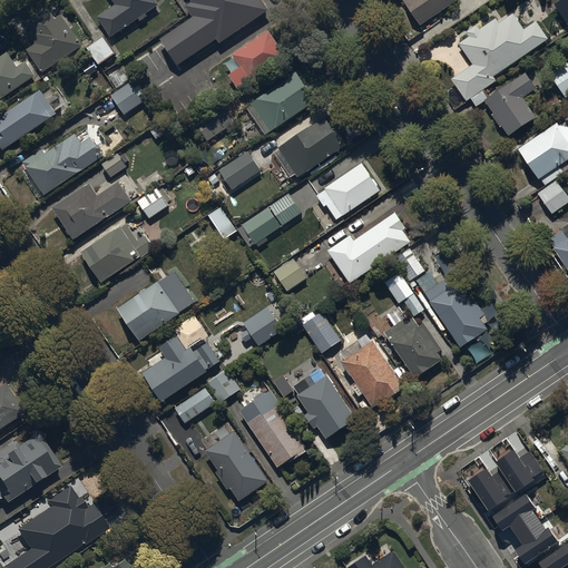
[(99,19),(111,37),(159,3),(156,0),(113,0),(117,7),(99,19)]
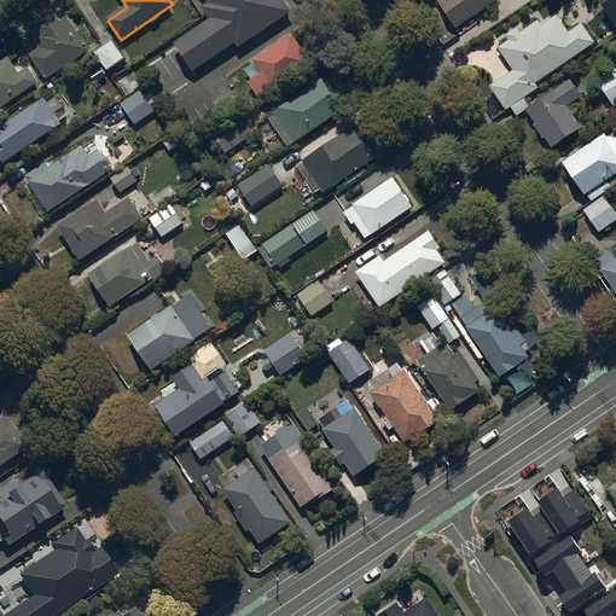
[(203,0),(215,17),(173,44),(193,76),(298,7),(292,0),(203,0)]
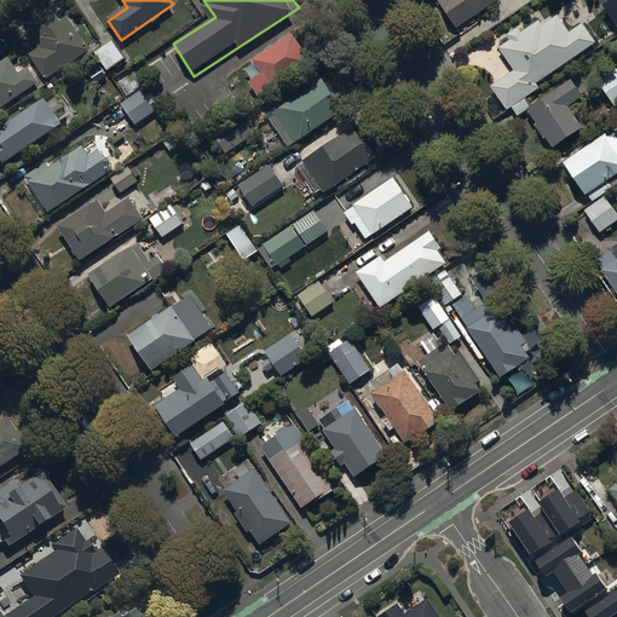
[(437,0),(455,27),(492,0),(437,0)]
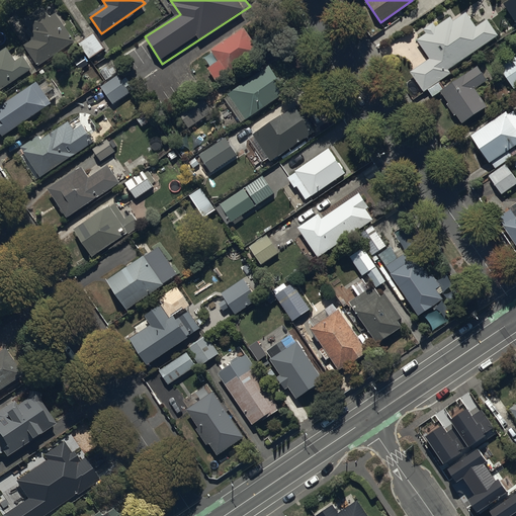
[(500,0),(515,22),(515,0),(500,0)]
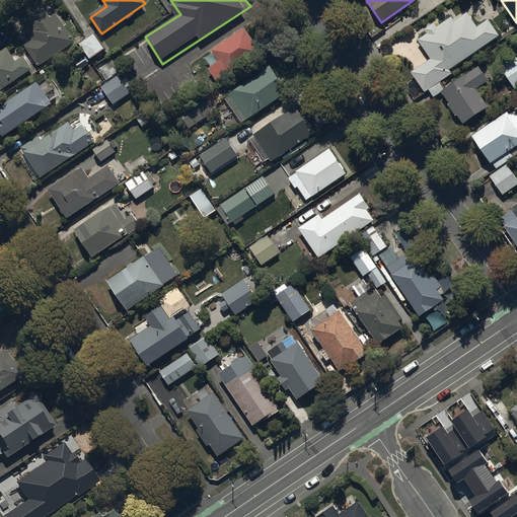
[(51,6),(22,26),(30,38),(22,45),(38,66),(74,39),(51,6)]
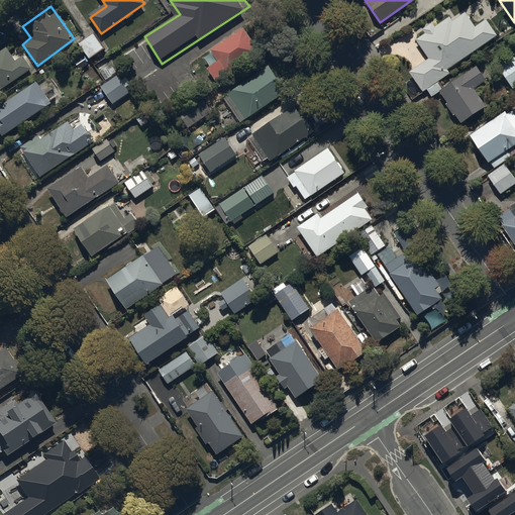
[(421,28),(424,32),(414,38),(428,58),(408,72),(422,91),(426,88),(431,95),(438,90),(447,102),(445,104),(452,114),(453,113),(460,123),(486,106),(474,88),(486,80),(476,65),(443,88),(438,80),(449,72),(447,69),(496,34),(485,18),(474,26),(464,11),(451,20),(447,15),(433,26),(430,22),(421,28)]
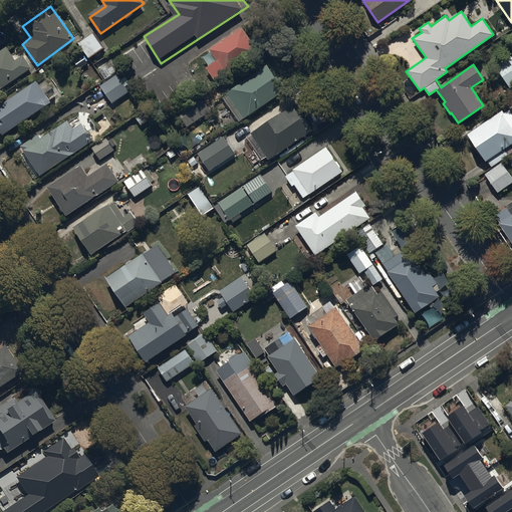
[(205,69),(214,81),(258,52),(241,28),(208,49),(216,62),(205,69)]
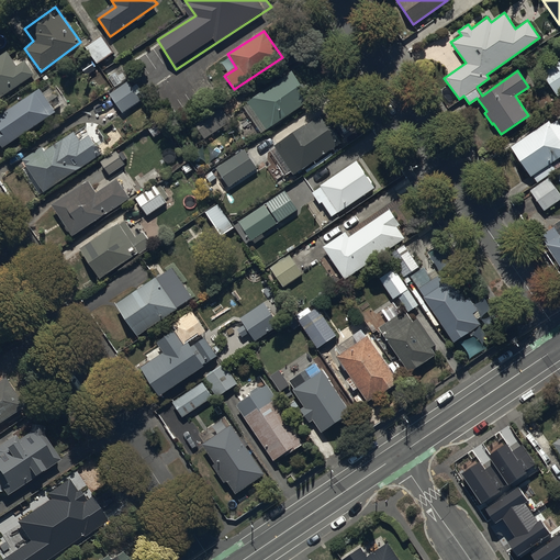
[(112,52),(100,35),(85,46),(97,63),(112,52)]
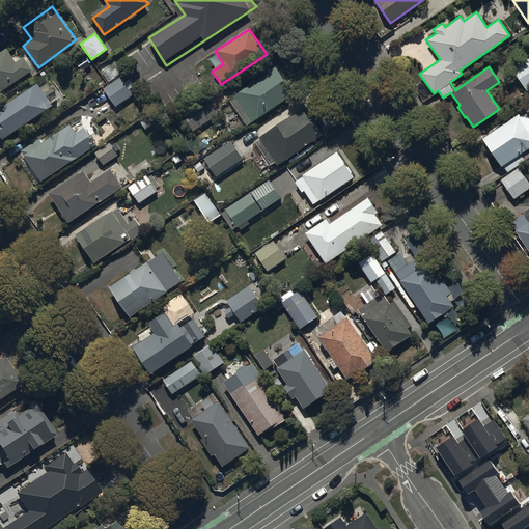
[(2,47),(0,48),(0,92),(32,70),(23,56),(14,63),(2,47)]
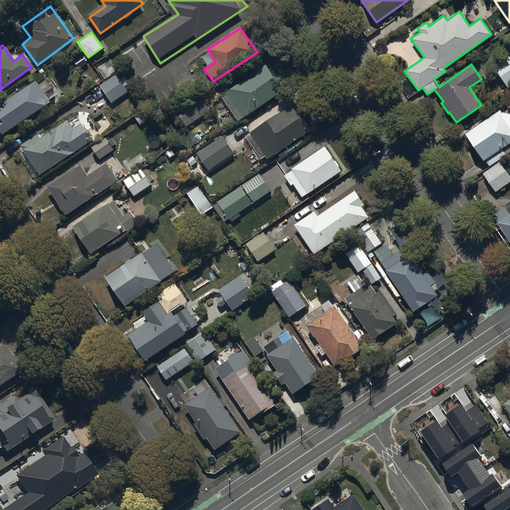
[(509,84),(509,53),(493,65),(507,87),(509,84)]
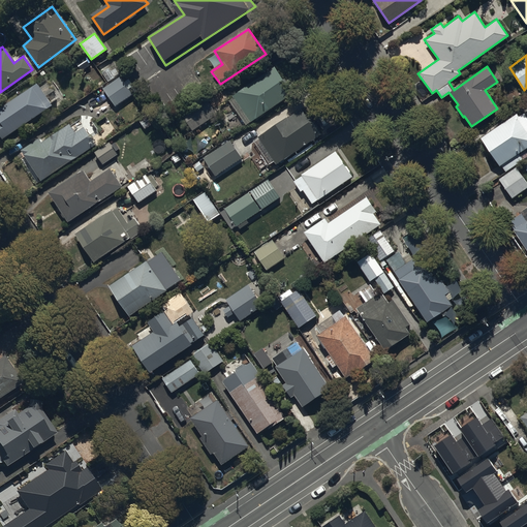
[(275,68),(233,97),(250,123),(292,94),(275,68)]
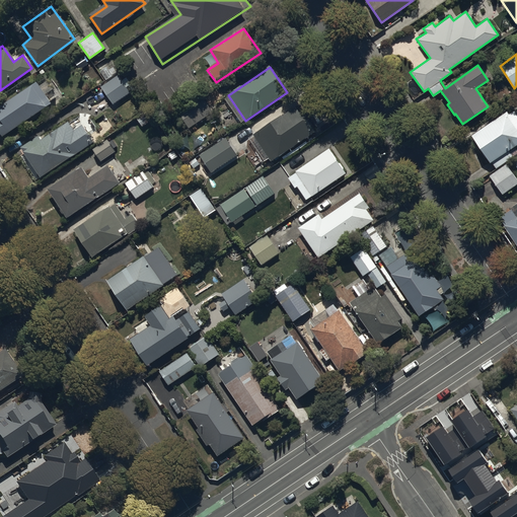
[(118,74),(100,85),(113,102),(129,90),(118,74)]
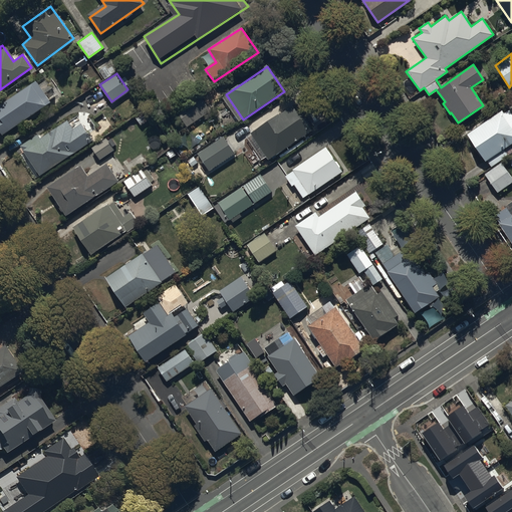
[(0,117),(0,131),(3,135),(47,102),(33,83),(0,107),(0,117)]
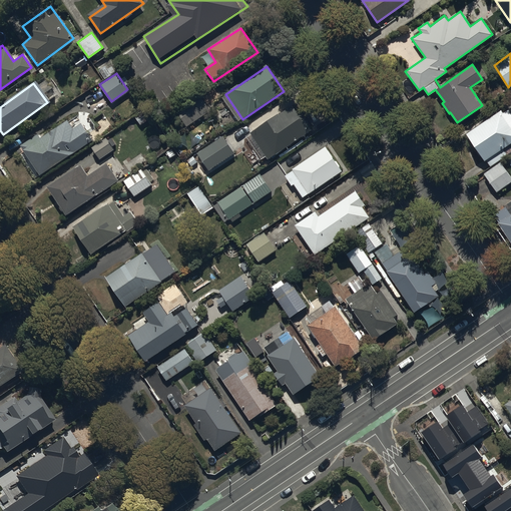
[(185,126),(208,109),(197,93),(174,110),(185,126)]
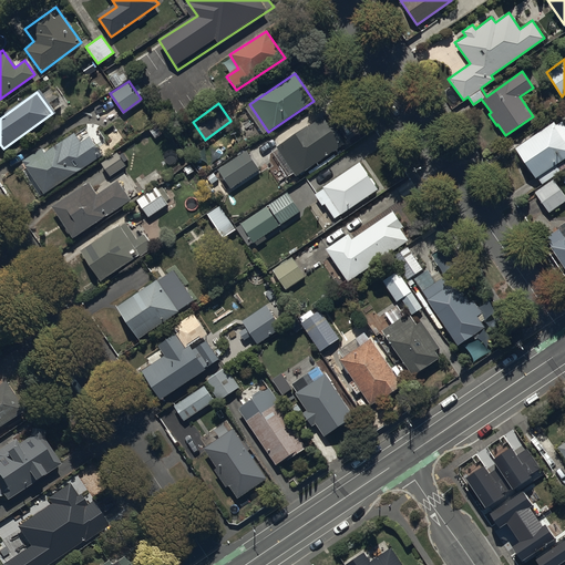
[(322,115),(276,147),(296,177),(342,145),(322,115)]
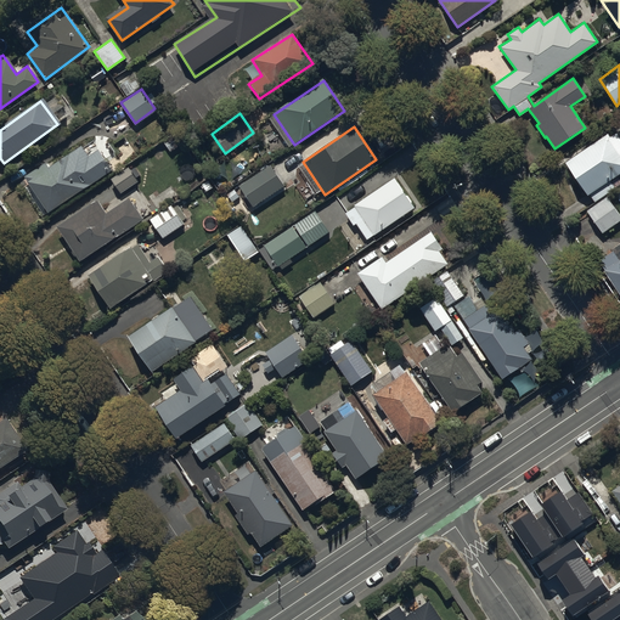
[(176,129),(161,140),(169,151),(184,140),(176,129)]
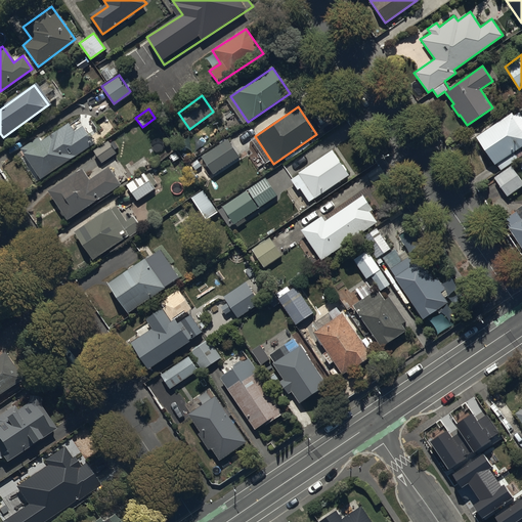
[(513,115),(511,112),(475,136),(494,165),(521,145),(521,116),(519,111),(513,115)]
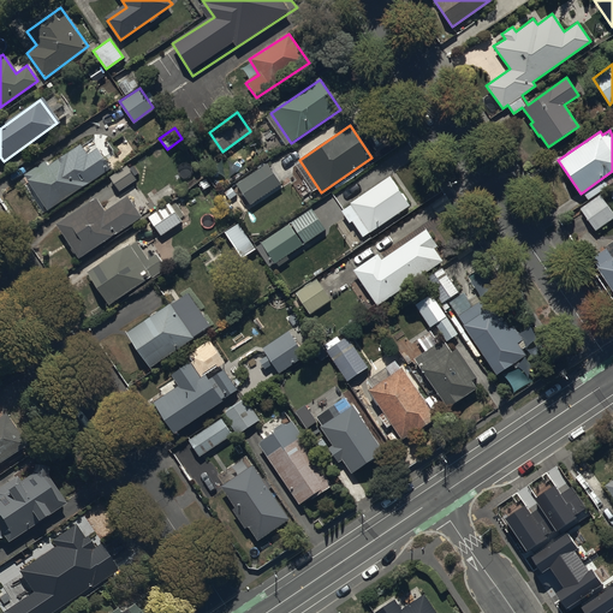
[(77,142),(27,177),(48,209),(111,167),(97,148),(87,155),(77,142)]
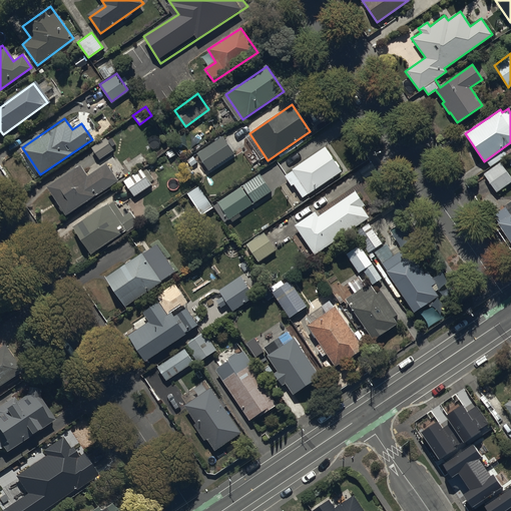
[(220,135),(195,153),(207,170),(232,152),(220,135)]
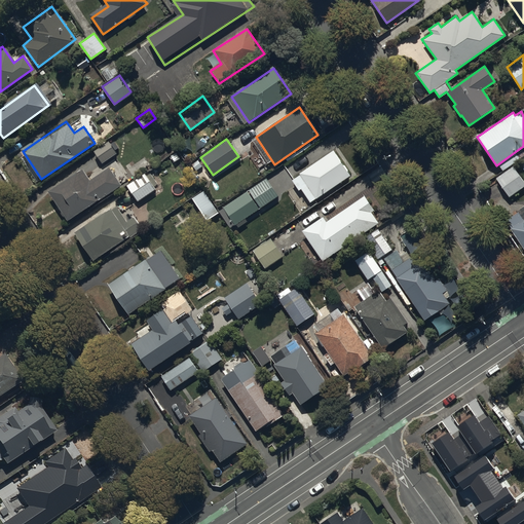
[(108,141),(92,151),(101,162),(116,152),(108,141)]
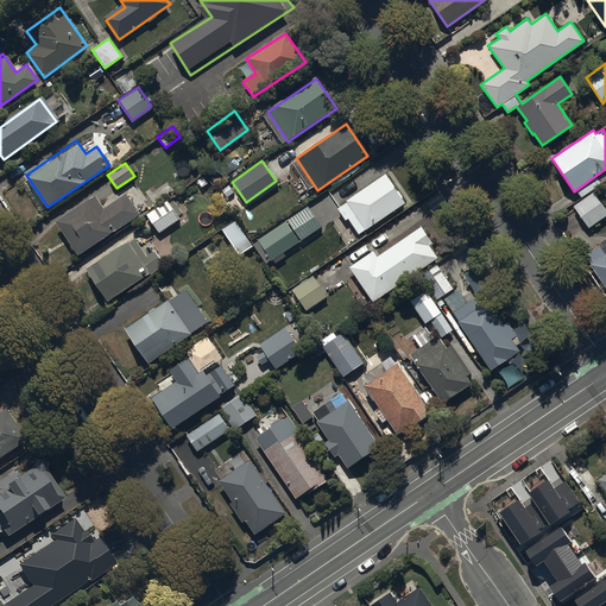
[(385,176),(345,202),(364,231),(404,203),(385,176)]
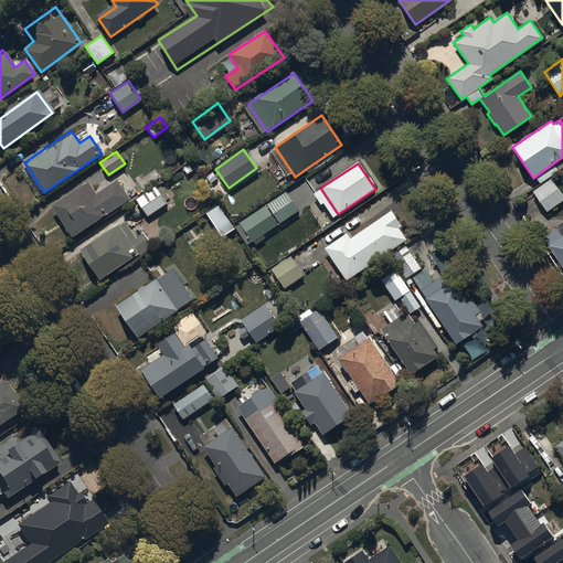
[(562,194),(551,178),(532,191),(546,211),(562,199),(562,194)]
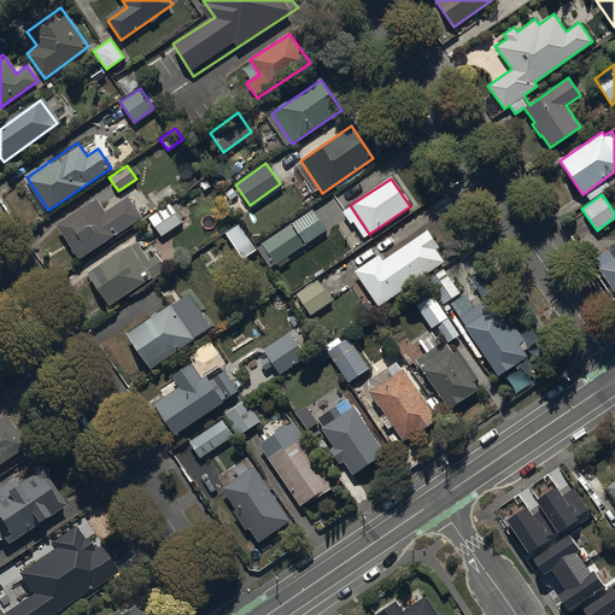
[(97,200),(58,226),(81,258),(141,217),(127,197),(104,212),(97,200)]
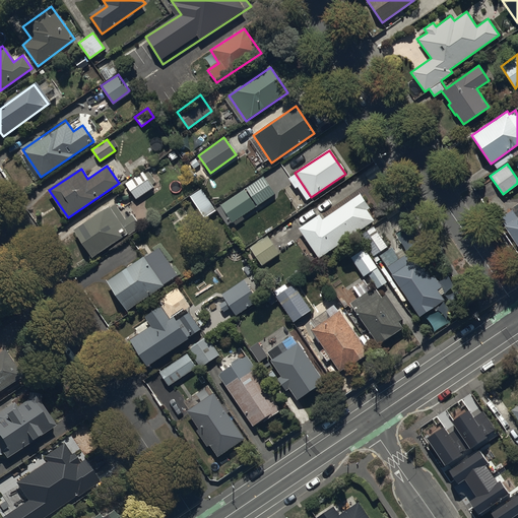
[(140,171),(124,183),(136,198),(152,186),(140,171)]
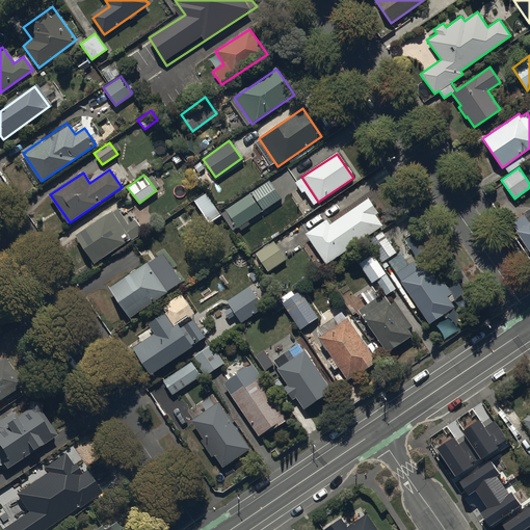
[(268,179),(223,210),(236,229),(282,197),(268,179)]
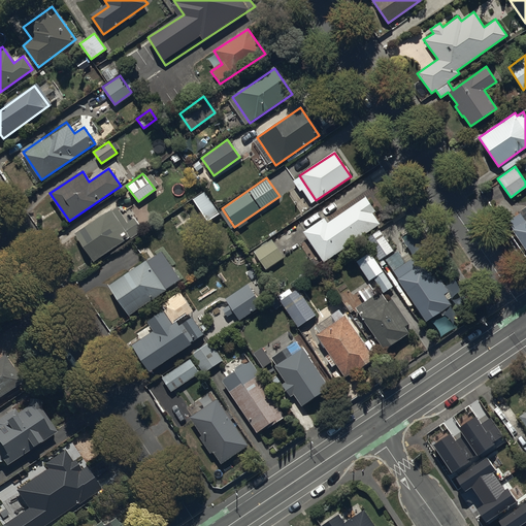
[(203,191),(192,198),(206,221),(219,212),(203,191)]
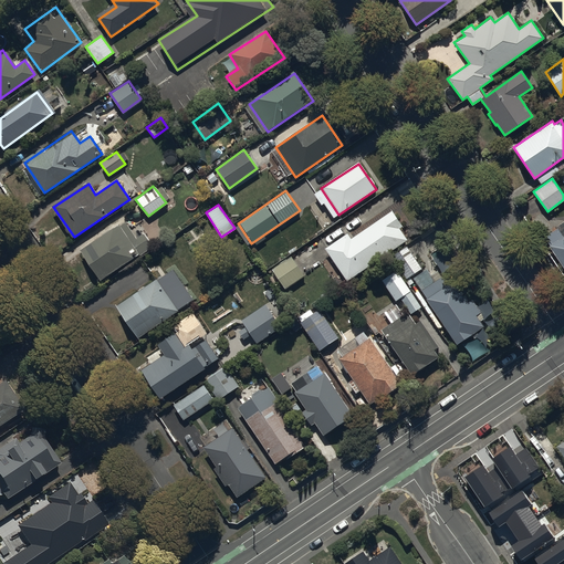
[(346,235),(324,249),(347,282),(410,239),(392,211),(351,240),(346,235)]
